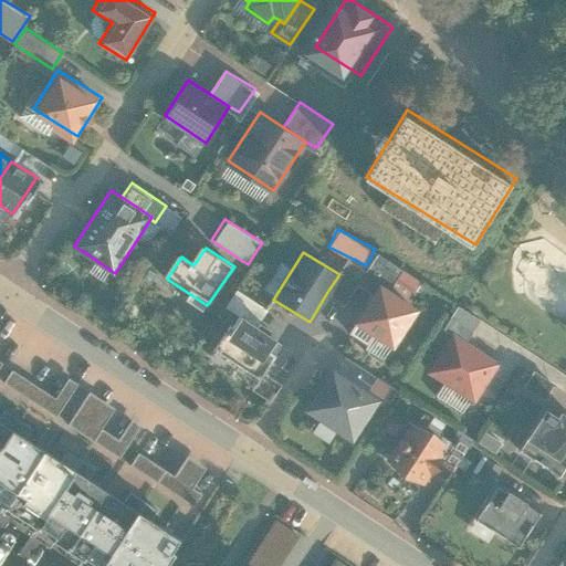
[(377,253),(367,270),(359,282),(376,292),(381,283),(390,287),(402,270),(377,253)]
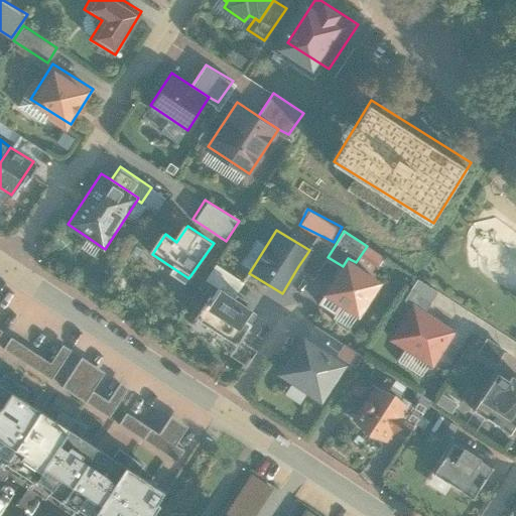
[(318,236),(309,250),(298,266),(315,276),(328,257),(335,246),(318,236)]
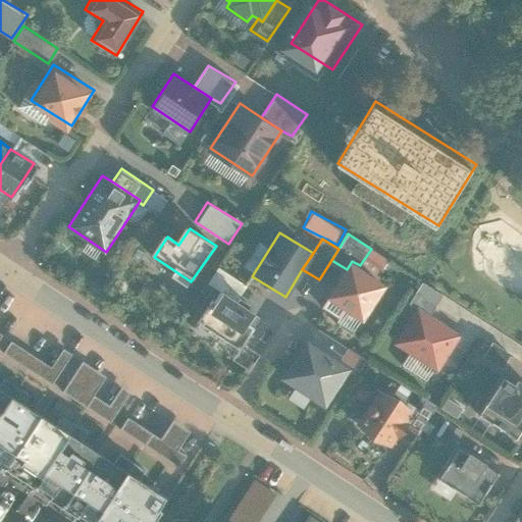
[(365,319),(388,283),(360,265),(352,261),(347,269),(323,306),(340,317),(346,308),(365,319)]
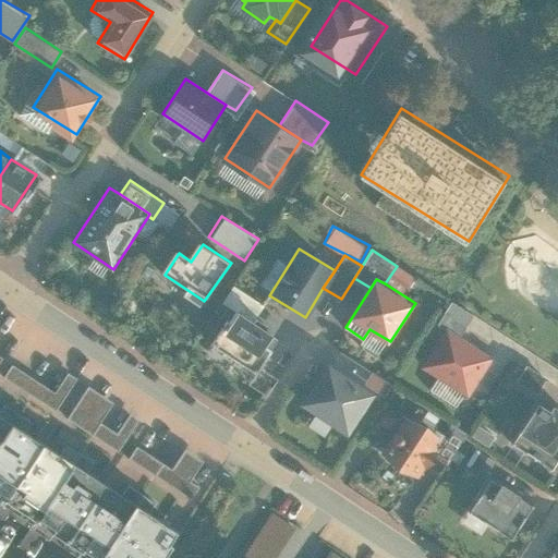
[(449,327),(461,336),(474,315),(452,302),(440,322),(449,327)]
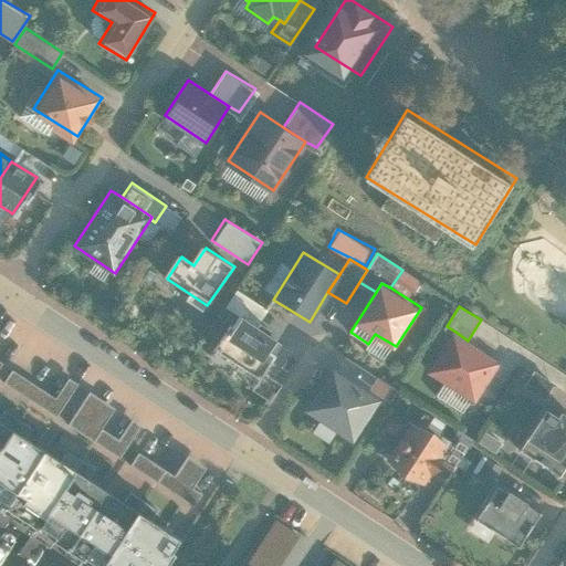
[(278,339),(239,316),(218,350),(255,375),(278,339)]
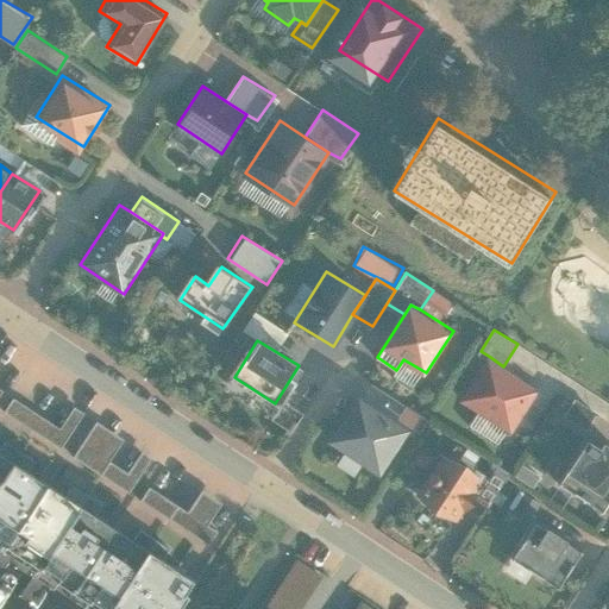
[(503,366),(490,357),(463,400),(513,432),(541,389),(503,366)]
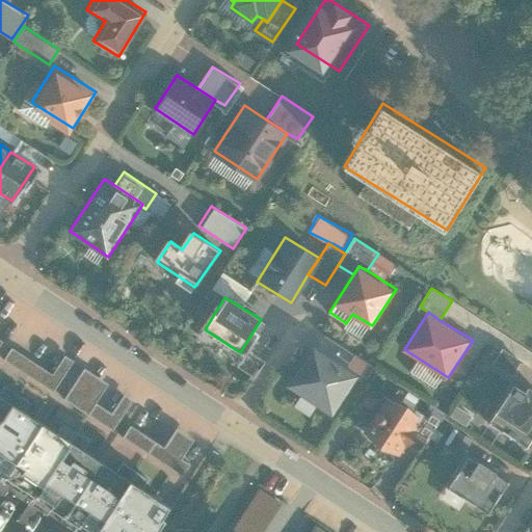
[(360,373),(314,345),(290,384),(336,413),(360,373)]
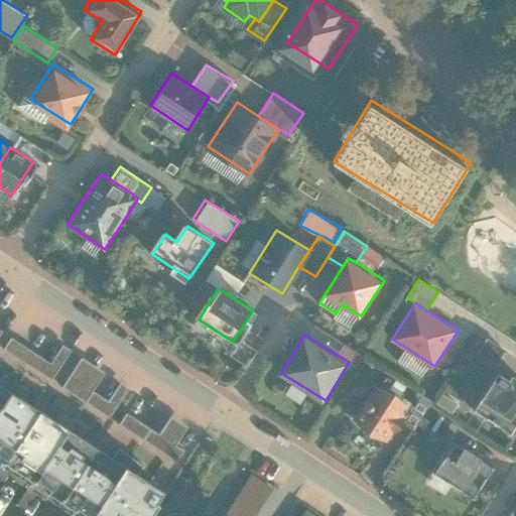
[(49,362),(8,336),(2,347),(49,377),(69,349),(61,344),(49,362)]
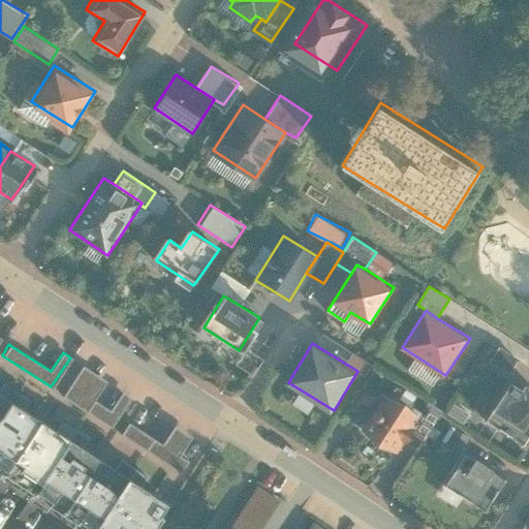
[(519,358),(500,346),(492,361),(510,372),(519,358)]
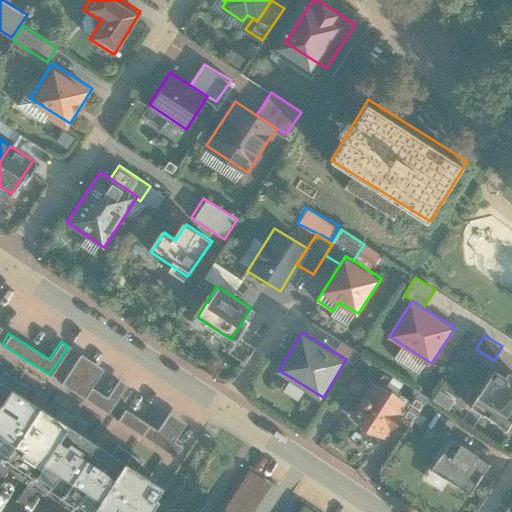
[(101,368),(80,354),(62,380),(83,395),(101,368)]
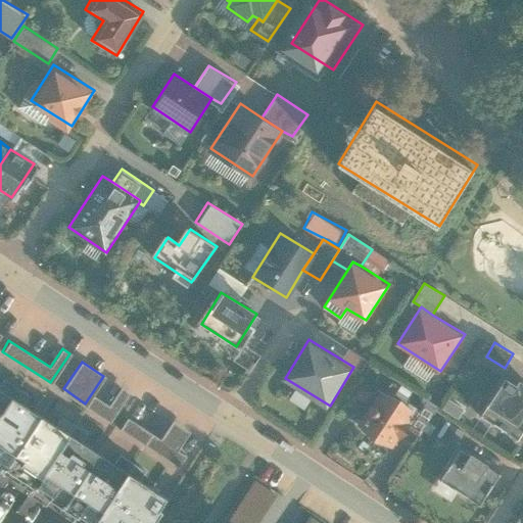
[(522,433),(522,389),(505,378),(482,414),(520,438),(522,433)]
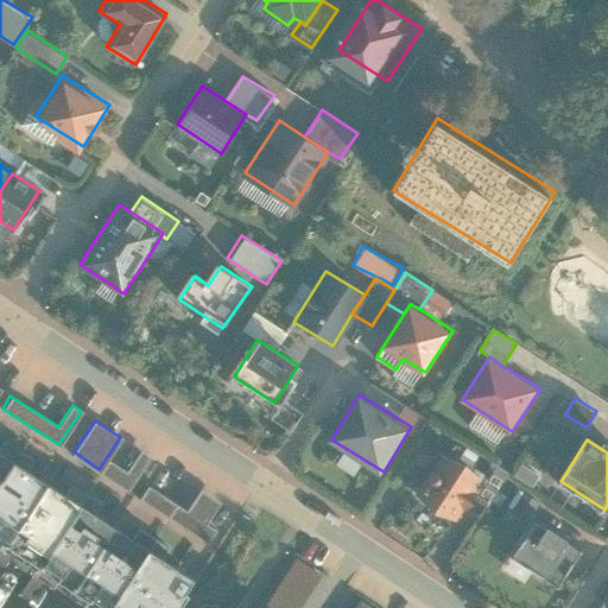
[(126,487),(147,456),(139,450),(125,470),(107,458),(100,469),(126,487)]
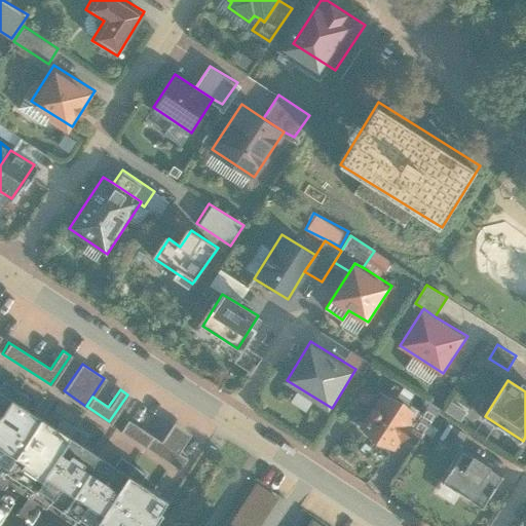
[(0,464),(94,525),(150,525),(165,502),(133,482),(94,456),(85,450),(38,419),(31,415),(0,393),(0,464)]
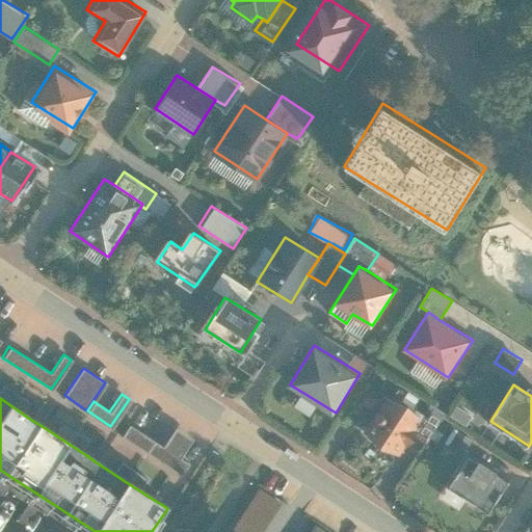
[(387,398),(365,431),(399,454),(414,432),(421,421),(387,398)]
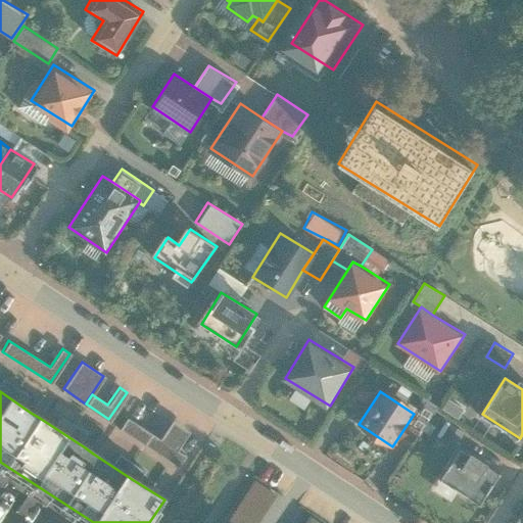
[(423,397),(414,414),(407,425),(421,433),(438,407),(423,397)]
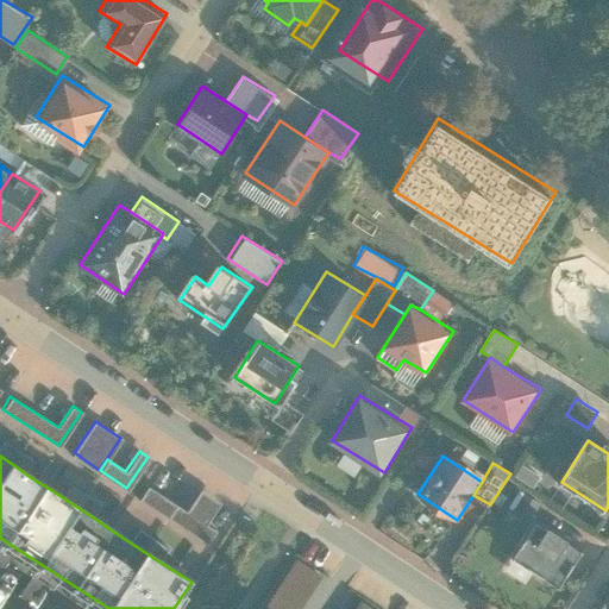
[(174,504),(145,487),(139,496),(167,515),(174,504)]
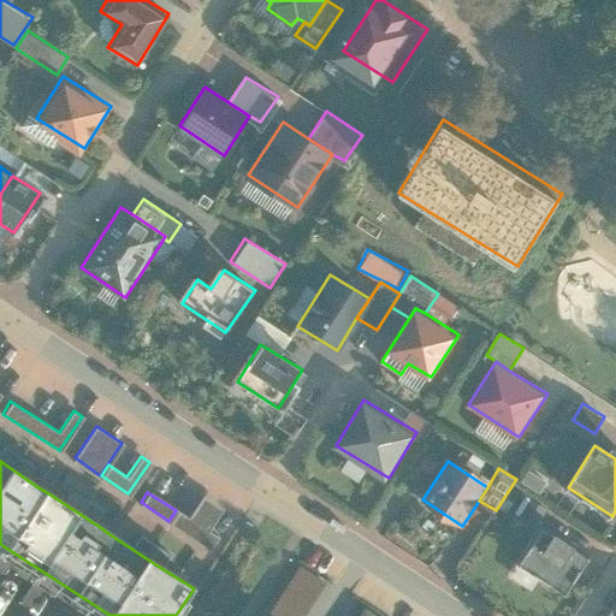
[(185,516),(176,510),(169,521),(209,548),(215,537),(205,529),(219,507),(200,493),(185,516)]
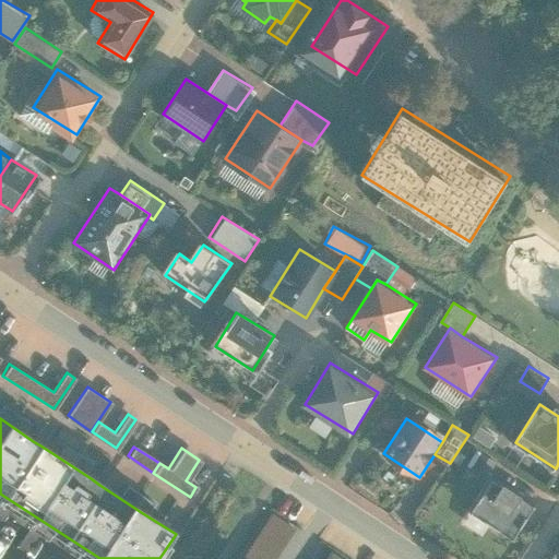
[(537,506),(492,479),(471,514),(516,542),(537,506)]
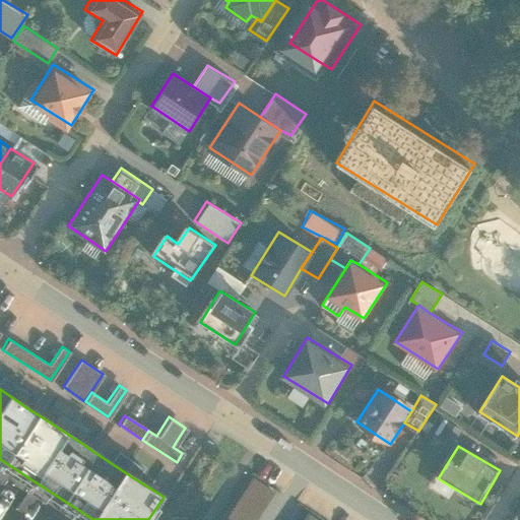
[(251,519),(273,489),(254,476),(228,515),(235,519),(251,519)]
